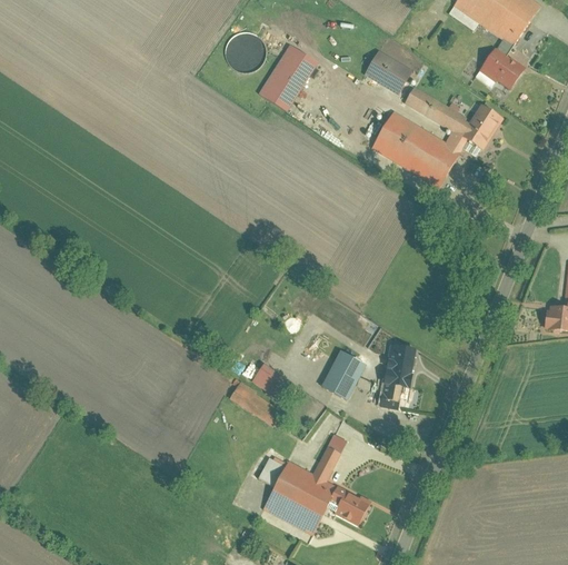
[(541,5),(534,0),(456,0),(452,6),(514,47),(541,5)]
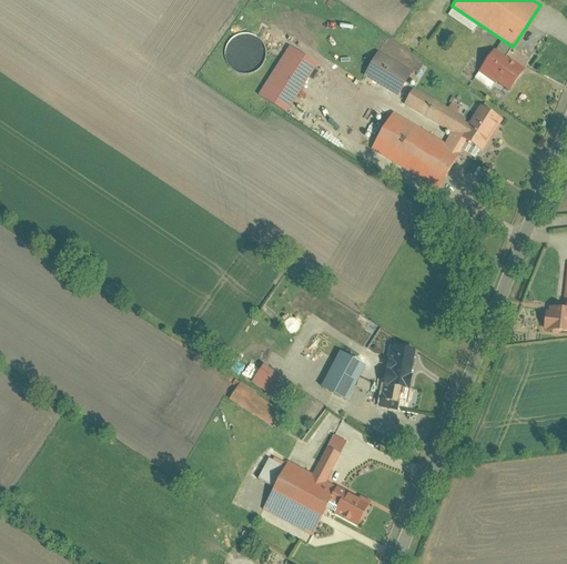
[(317,63),(289,44),(256,93),(285,112),(317,63)]
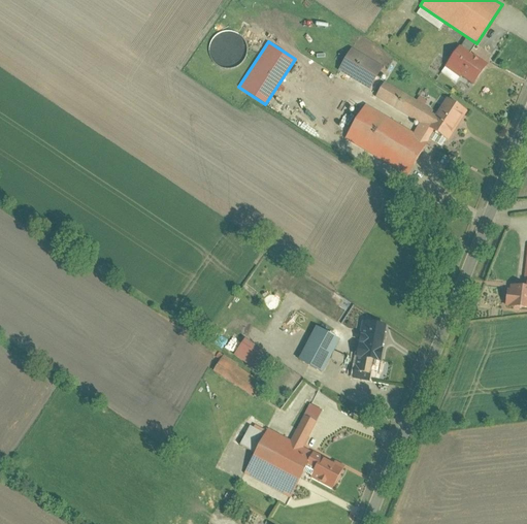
[(487,64),(459,44),(443,66),(459,77),(460,75),(473,84),(487,64)]
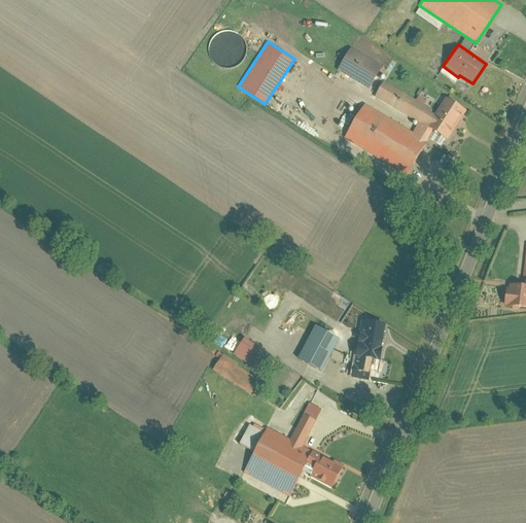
[(382,65),(350,46),(337,69),(369,88),(382,65)]
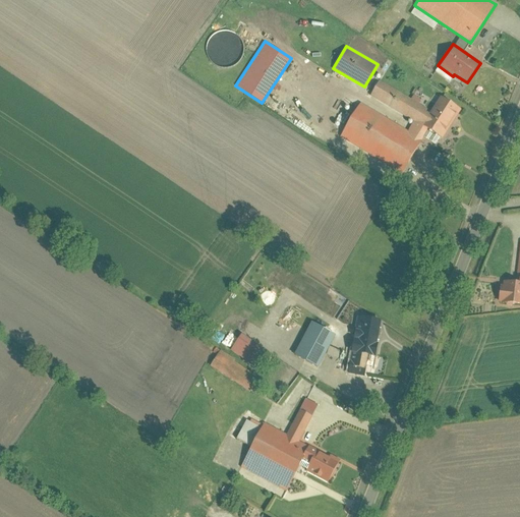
[(461,109),(440,96),(430,110),(380,79),(370,95),(412,120),(407,129),(360,101),(339,134),(401,172),(426,130),(442,140),(461,109)]
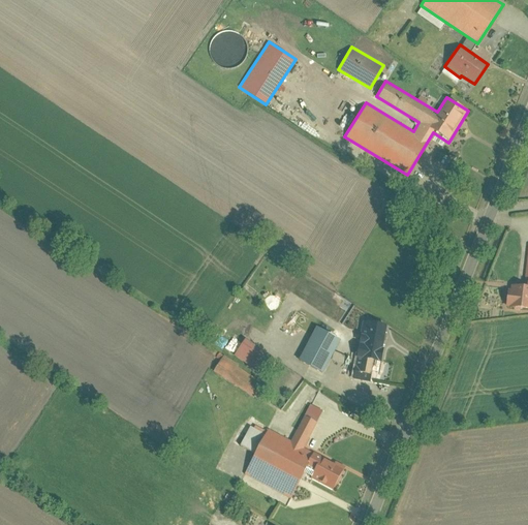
[(527,242),(522,284),(509,283),(506,305),(527,308),(527,242)]
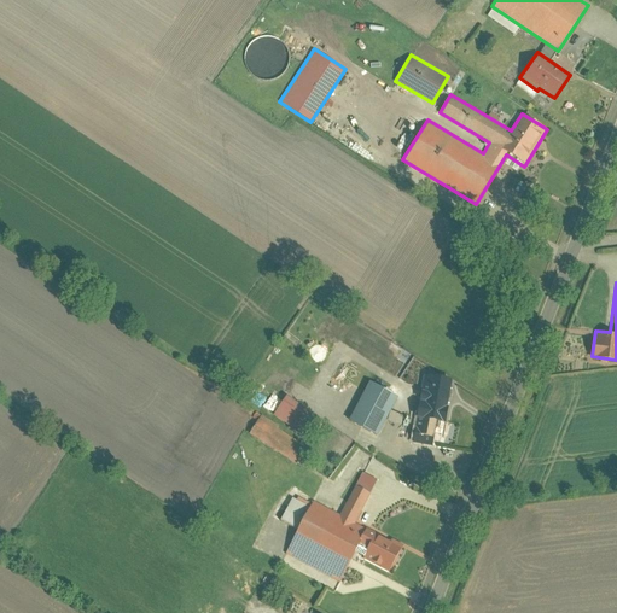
[(419,363),(358,323),(347,342),(407,381),(419,363)]
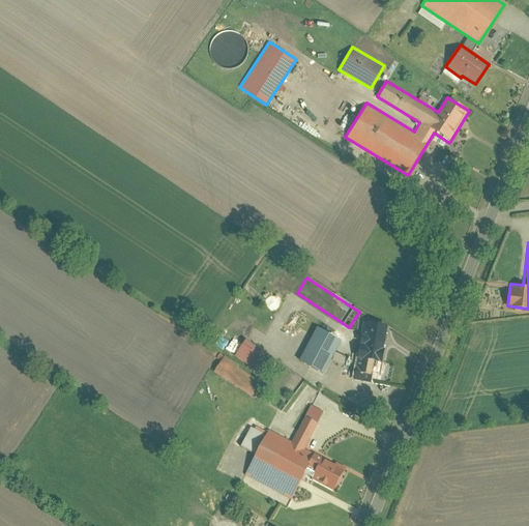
[(387,326),(363,322),(353,379),(370,382),(374,362),(382,363),(384,350),(383,349),(387,326)]
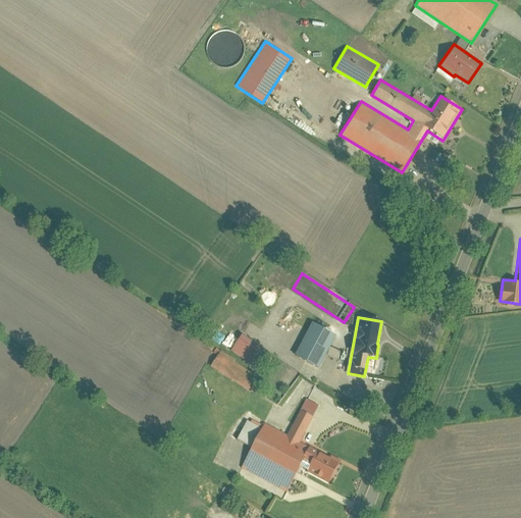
[(335,334),(311,322),(294,356),(318,368),(335,334)]
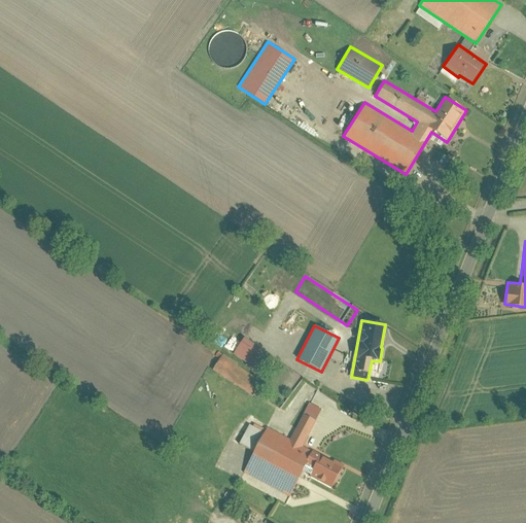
[(261,374),(273,358),(241,335),(230,350),(261,374)]
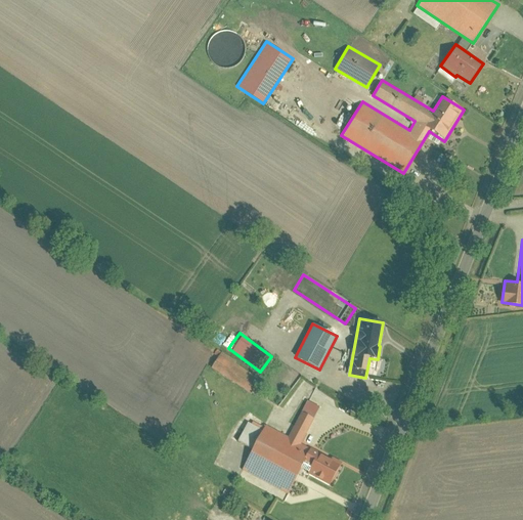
[(208,365),(249,391),(258,376),(233,360),(235,358),(219,348),(208,365)]
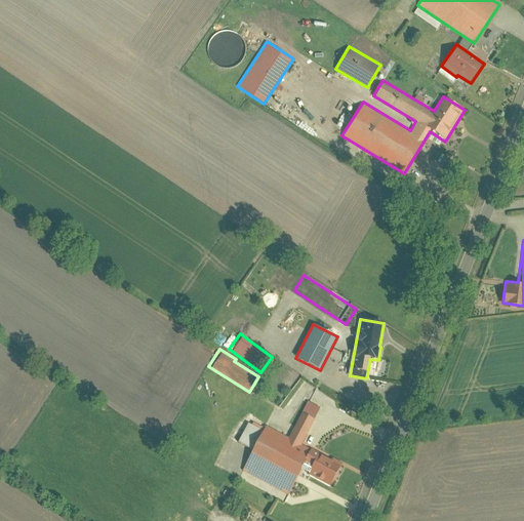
[(321,406),(307,399),(287,436),(266,425),(243,469),(287,491),(299,469),(310,448),(301,443),(321,406)]
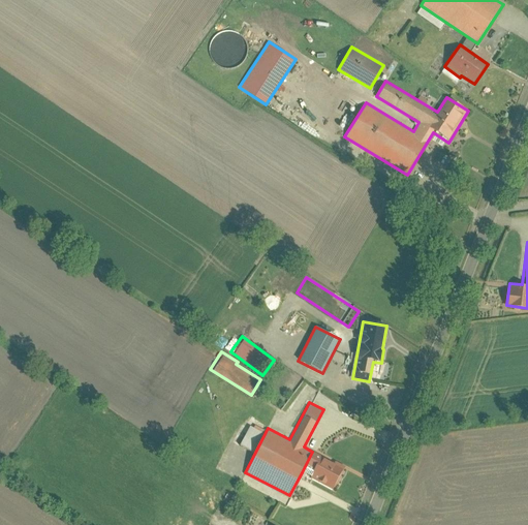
[(333,462),(312,452),(302,472),(311,477),(310,479),(333,491),(345,466),(334,460),(333,462)]
